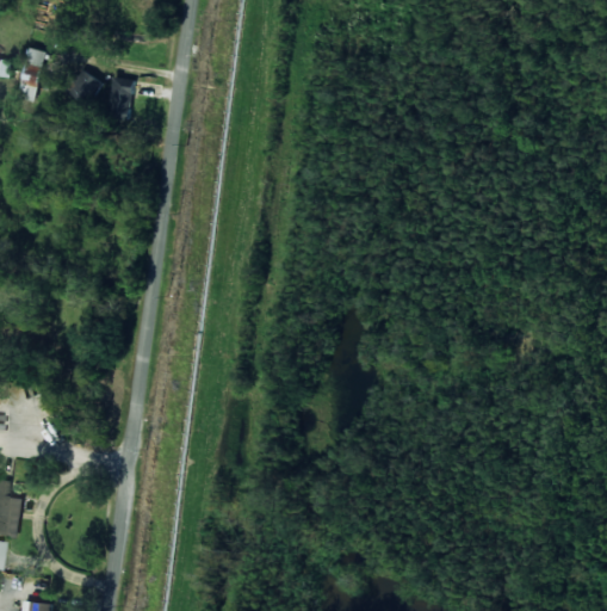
[(47,51),(29,48),(17,96),(33,100),(47,51)]
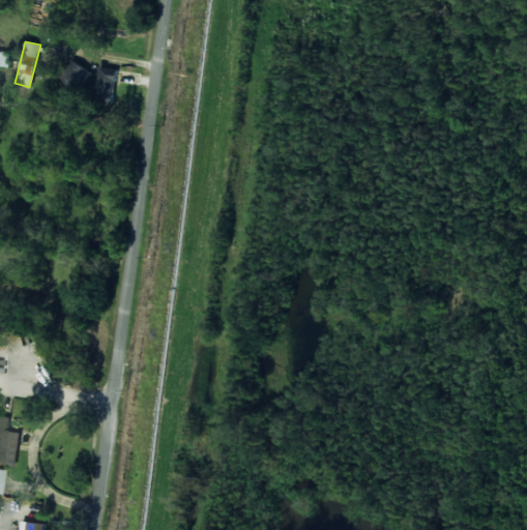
[(8,52),(0,51),(0,65),(7,66),(8,52)]
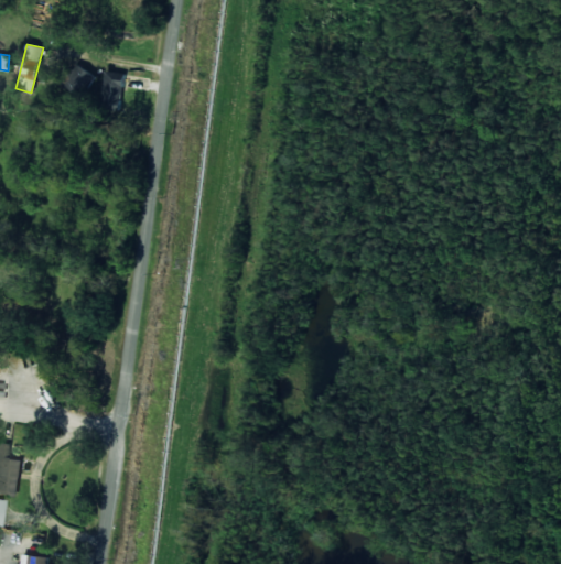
[(63,71),(56,80),(79,98),(95,77),(75,64),(67,75),(63,71)]
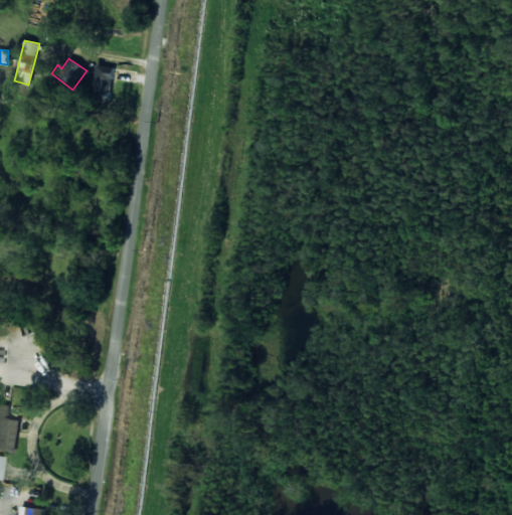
[(92,99),(109,99),(111,66),(93,65),(92,99)]
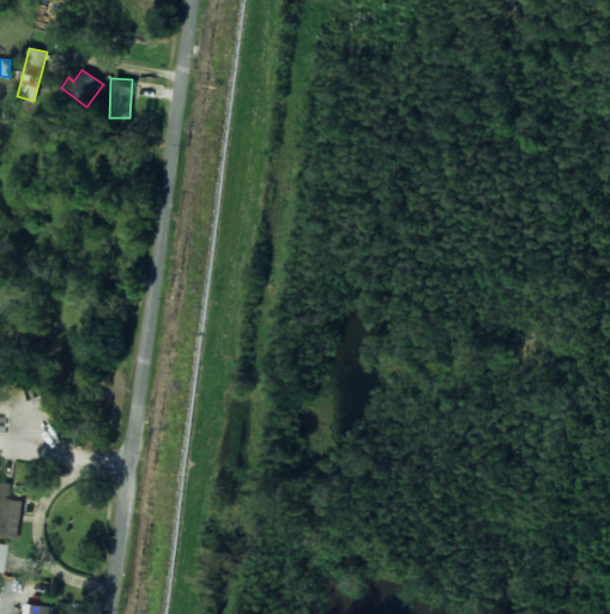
[(10,485),(0,483),(0,537),(16,540),(20,500),(7,499),(10,485)]
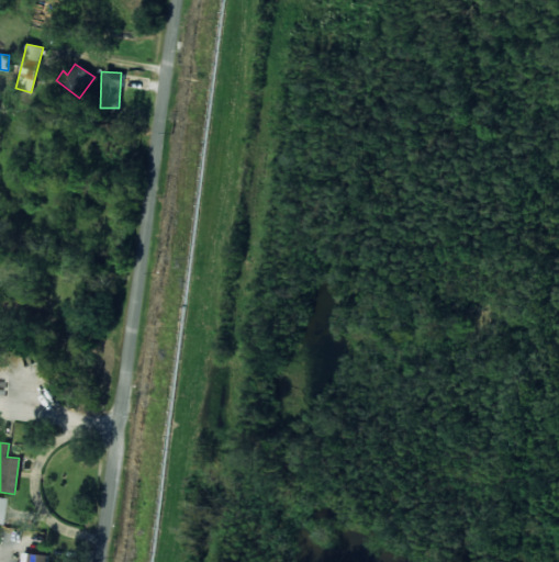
[(20,561),(45,561),(47,554),(21,552),(20,561)]
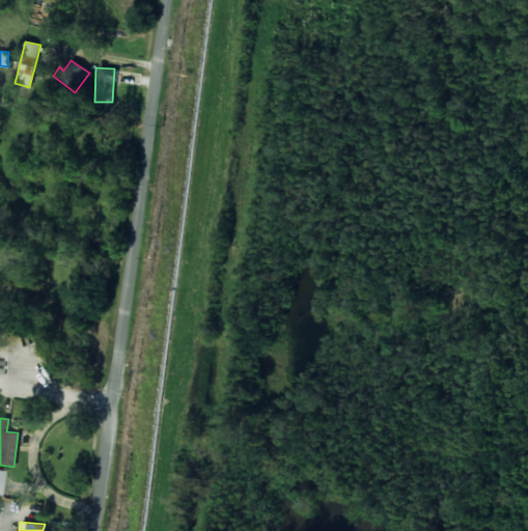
All buildings are outlined.
